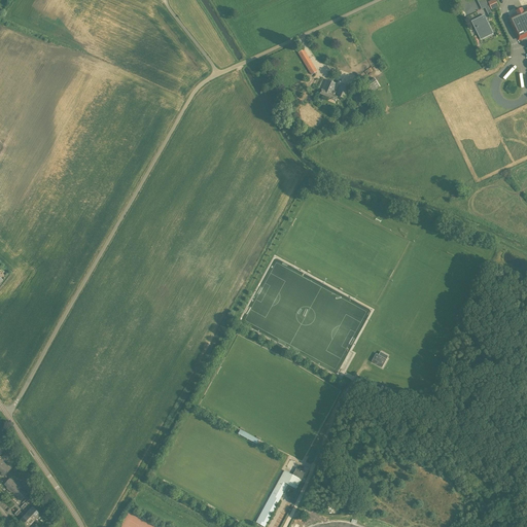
[(492,13),(485,0),(477,0),(482,9),(485,8),(489,15),(492,13)]
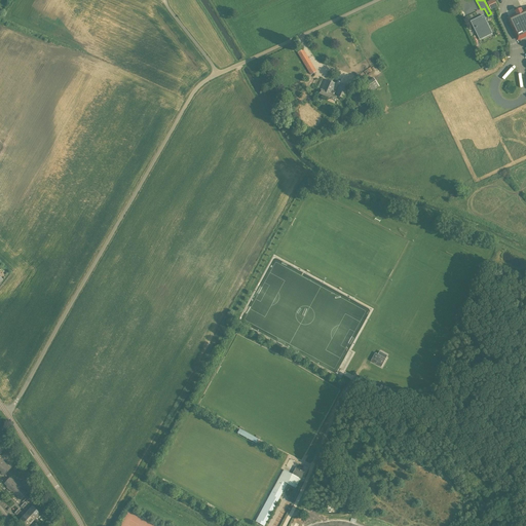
[(498,7),(494,0),(491,0),(487,2),(490,10),(498,7)]
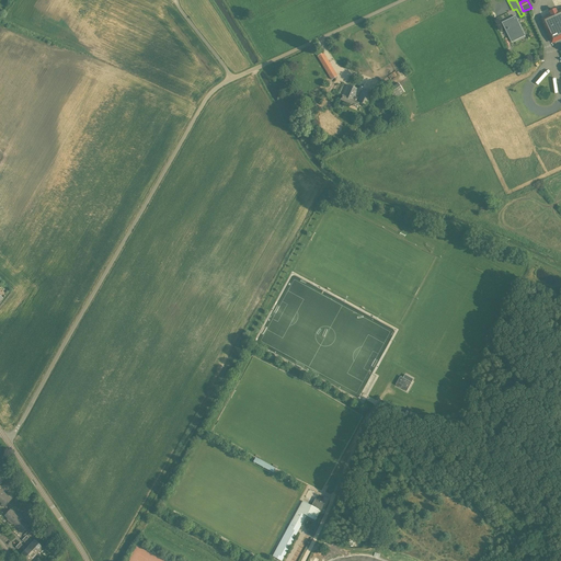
[(552,43),(560,38),(560,10),(557,13),(556,10),(550,12),(551,15),(541,20),(552,43)]
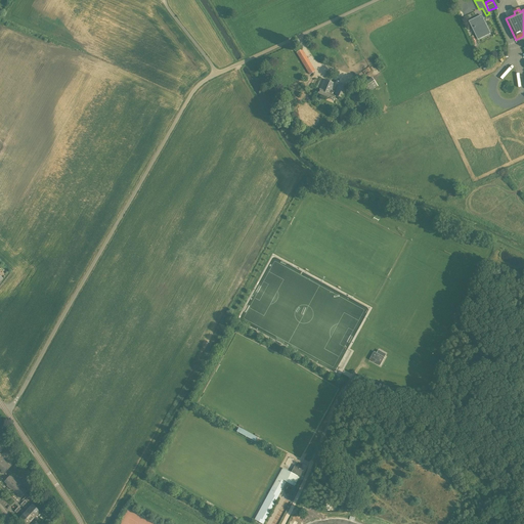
[(478,16),(469,22),(478,39),(490,34),(483,18),(480,19),(478,16)]
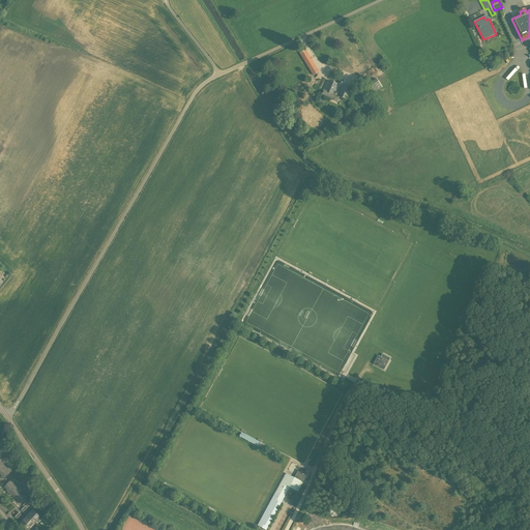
[(305,50),(299,53),(313,76),(319,72),(305,50)]
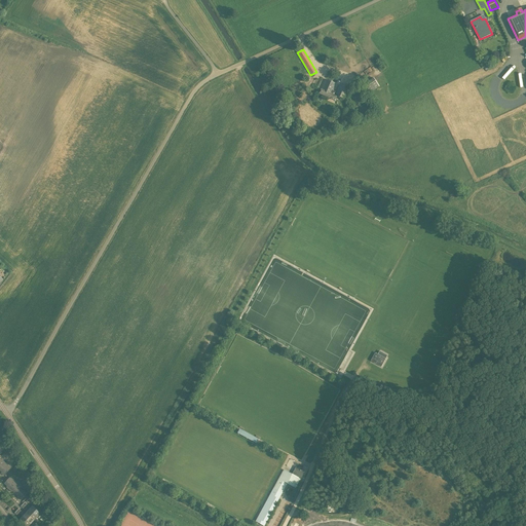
[(363,99),(379,86),(373,78),(357,89),(359,92),(352,96),(359,104),(364,101),(363,99)]
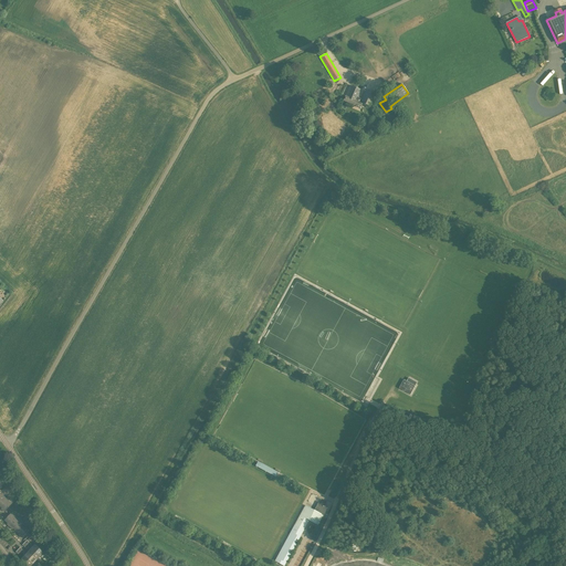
[(343,101),(359,108),(362,104),(357,102),(357,101),(356,101),(362,90),(350,85),(343,101)]
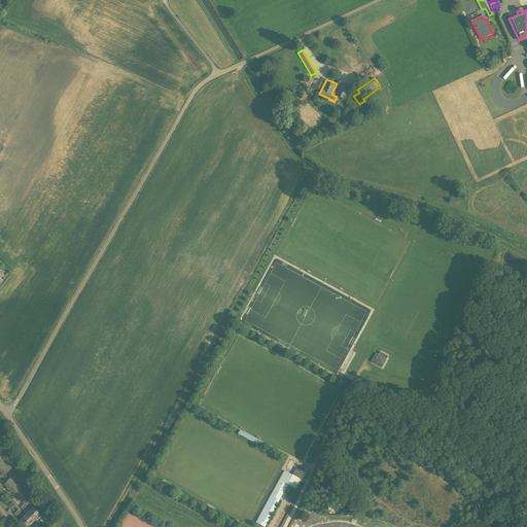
[(344,100),(347,101),(352,90),(340,84),(335,96),(344,100)]
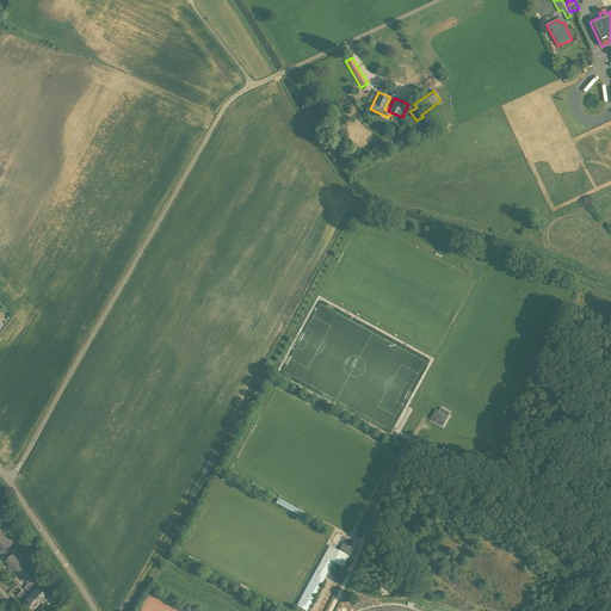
[(436,409),(431,419),(443,426),(449,417),(436,409)]
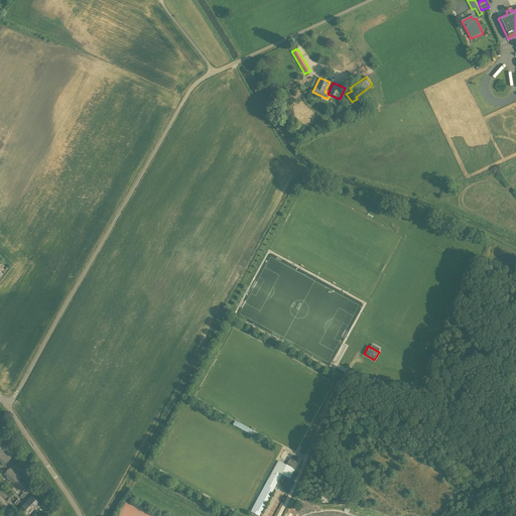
[(234,422),(233,425),(252,435),(253,433),(254,431),(235,421),(234,422)]
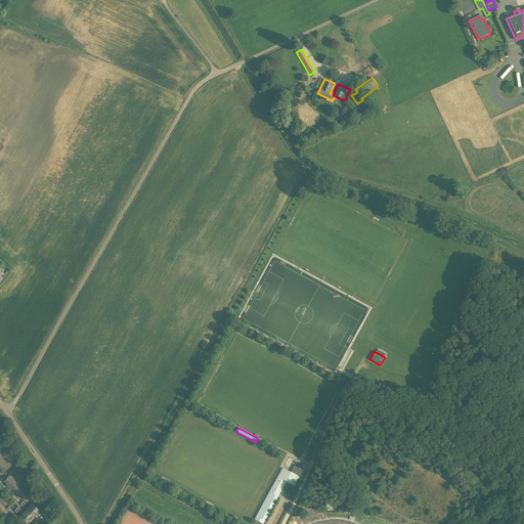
[(10,467),(5,462),(0,466),(0,469),(2,471),(1,471),(3,474),(10,467)]
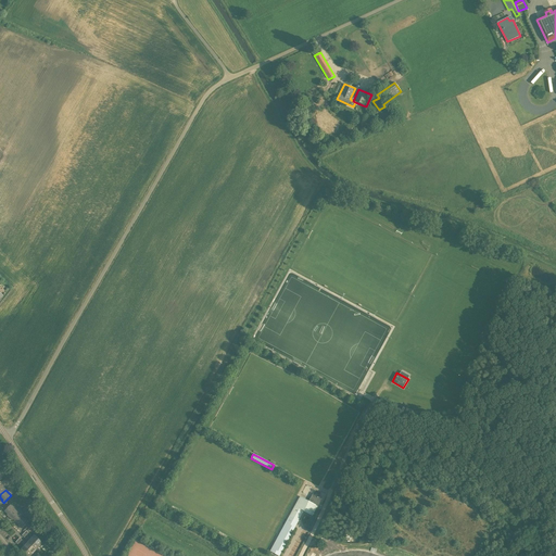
[(294,506),(291,513),(300,518),(303,512),(312,516),(317,506),(319,504),(321,498),(313,493),(308,502),(300,496),(294,506)]
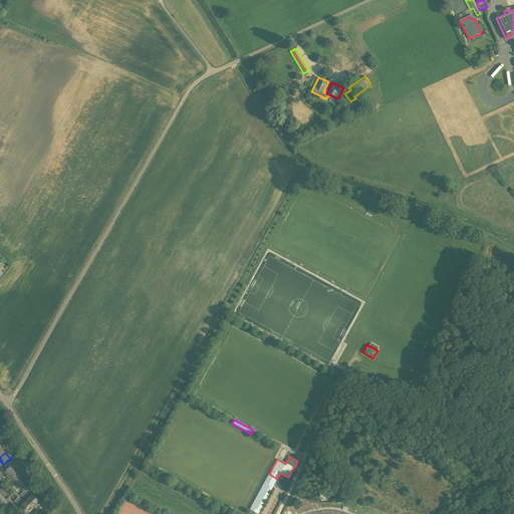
[(6,476),(9,479),(15,472),(10,466),(4,473),(7,475),(6,476)]
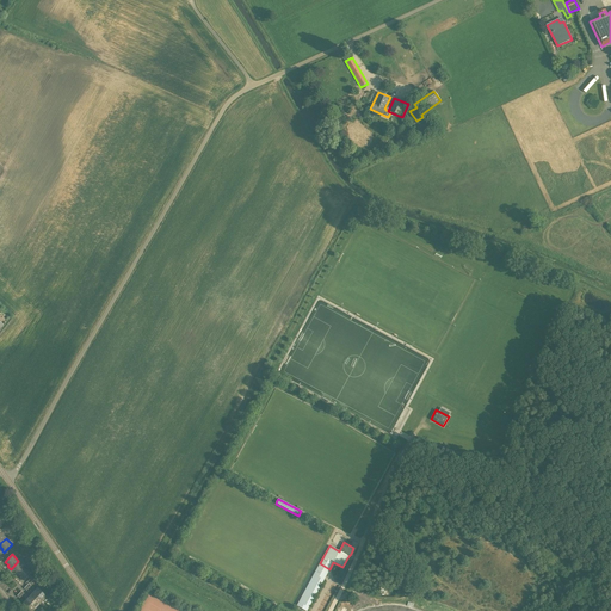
[(18,574),(25,567),(18,561),(11,569),(13,572),(14,571),(18,574)]
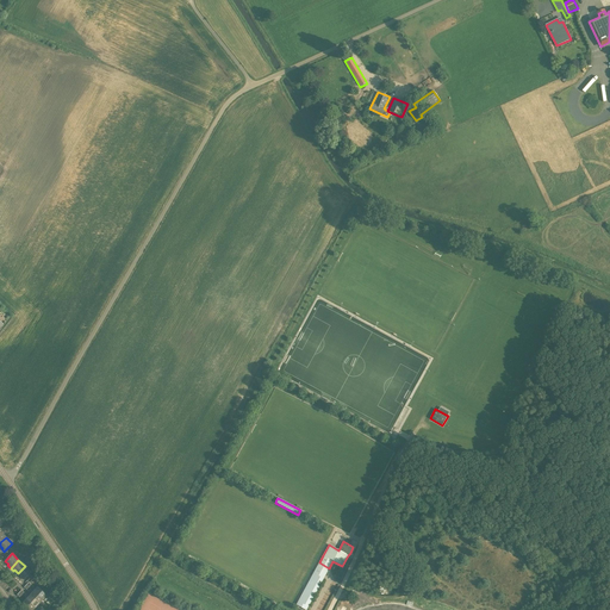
[(31,571),(25,566),(18,573),(20,576),(20,577),(23,580),(31,571)]
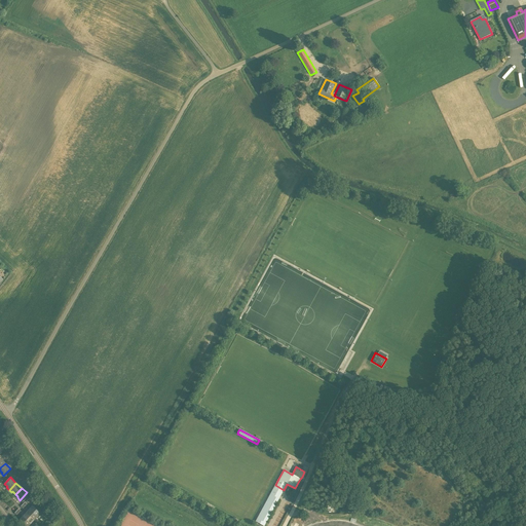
[(282,493),(273,488),(257,518),(255,522),(263,525),(278,499),(278,498),(282,493)]
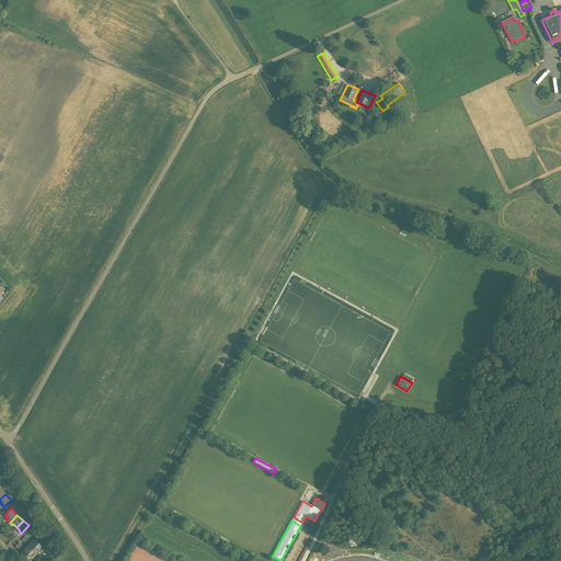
[(34,540),(31,544),(39,552),(43,548),(34,540)]
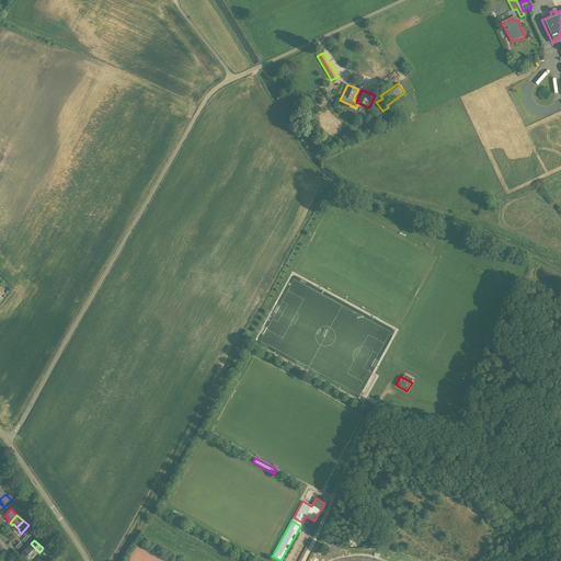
[(27,547),(36,556),(39,552),(31,544),(27,547)]
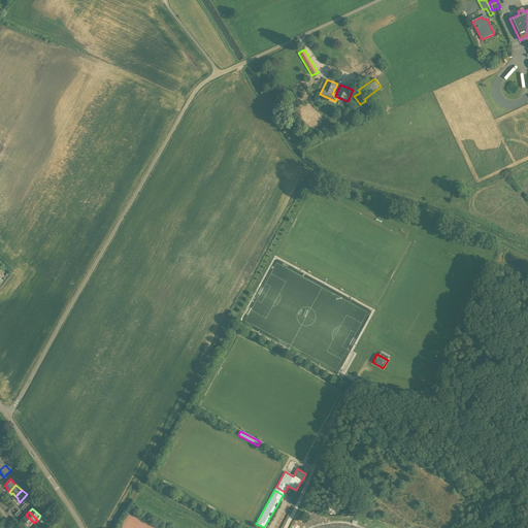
[(23,519),(31,526),(34,523),(26,515),(23,519)]
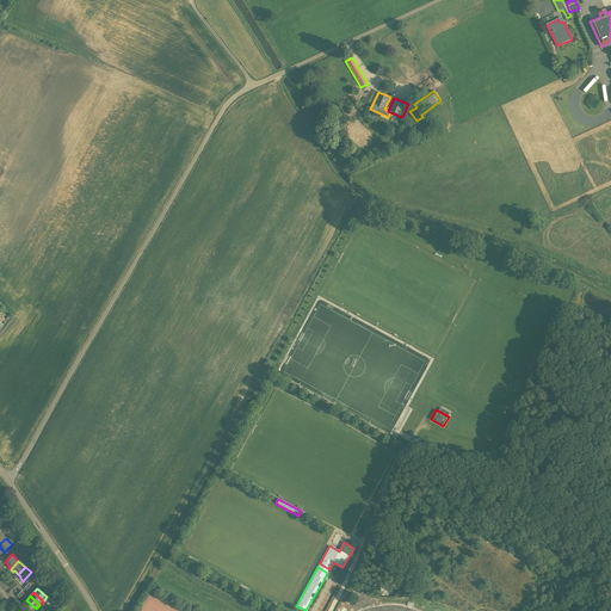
[(29,610),(32,610),(36,609),(26,600),(22,604),(29,610)]
